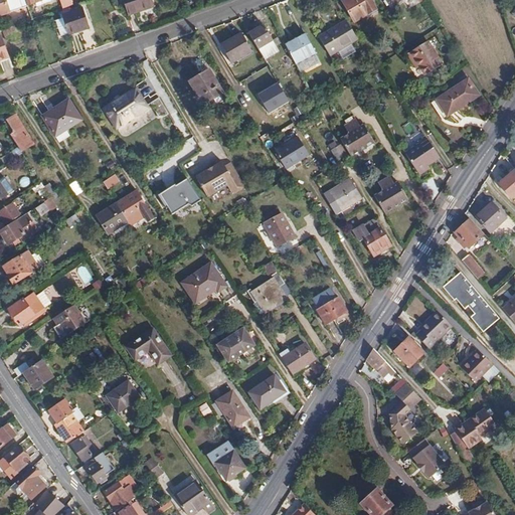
[(0,0),(0,15),(30,6),(27,0),(0,0)]
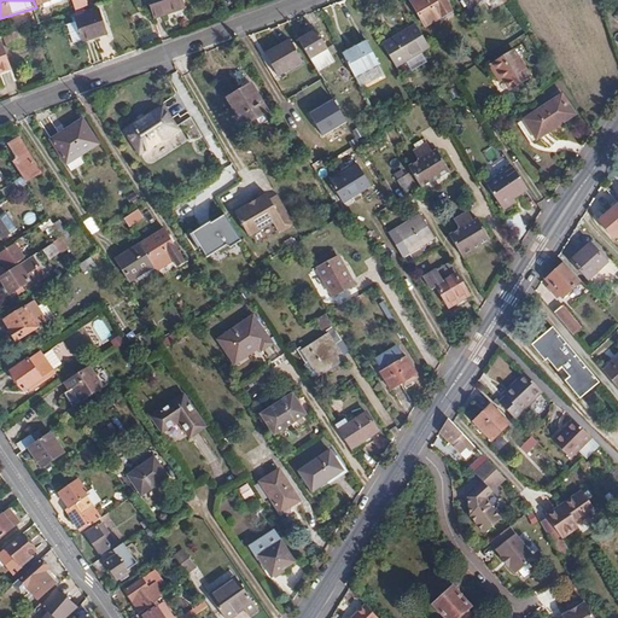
[(73,0),(76,10),(87,6),(85,0),(73,0)]
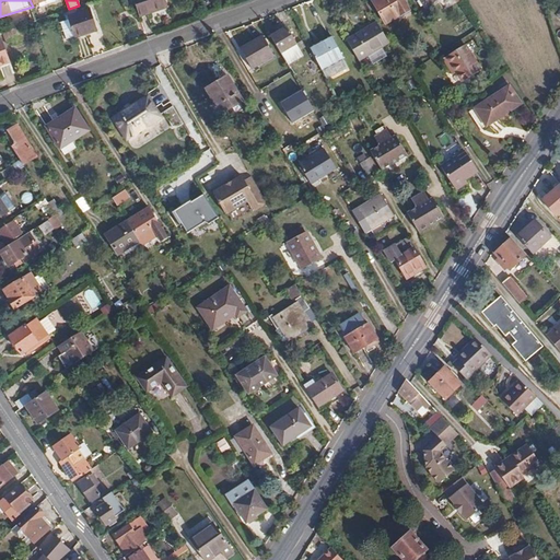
[(167,7),(164,0),(135,0),(140,16),(167,7)]
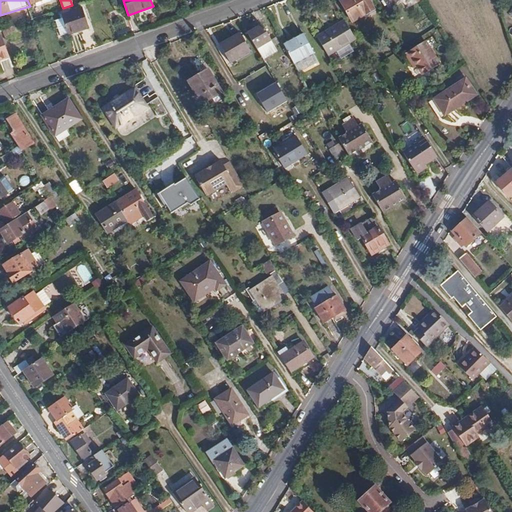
[(375,9),(368,0),(342,0),(341,1),(354,21),(375,9)]
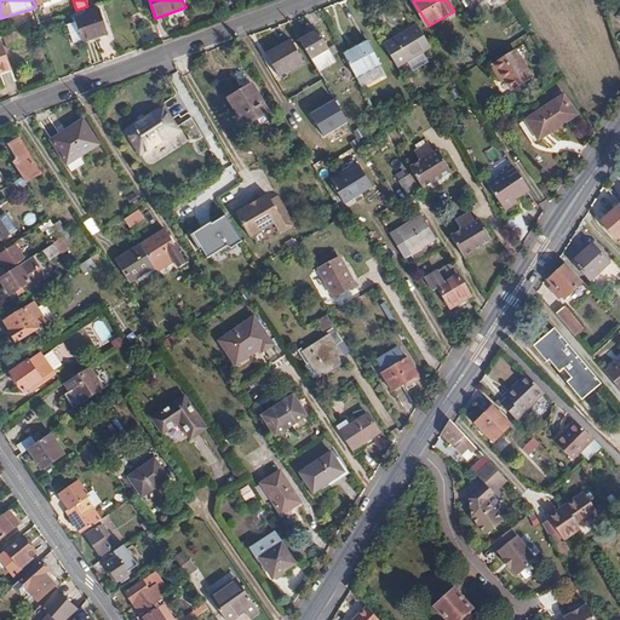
[(108,32),(101,11),(76,19),(78,21),(68,24),(74,42),(82,40),(84,41),(108,32)]
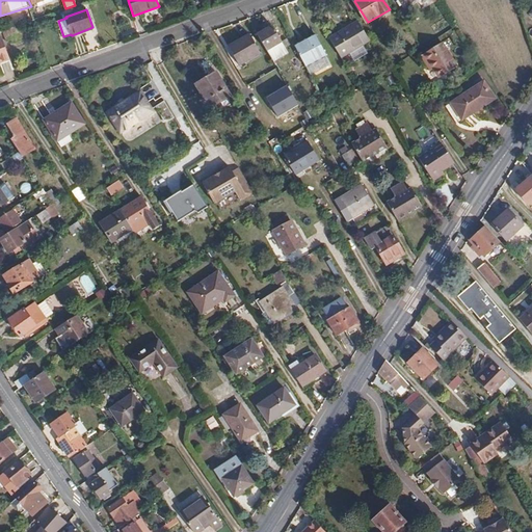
[(330,38),(340,55),(362,42),(365,46),(372,42),(360,22),(330,38)]
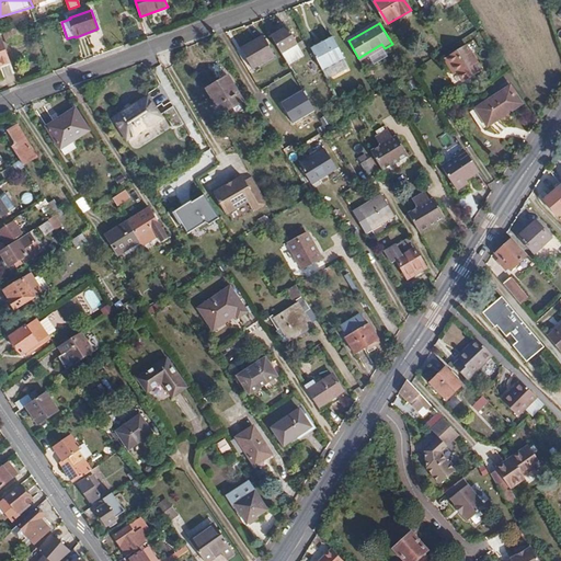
[(272,35),(283,54),(298,45),(287,27),(272,35)]
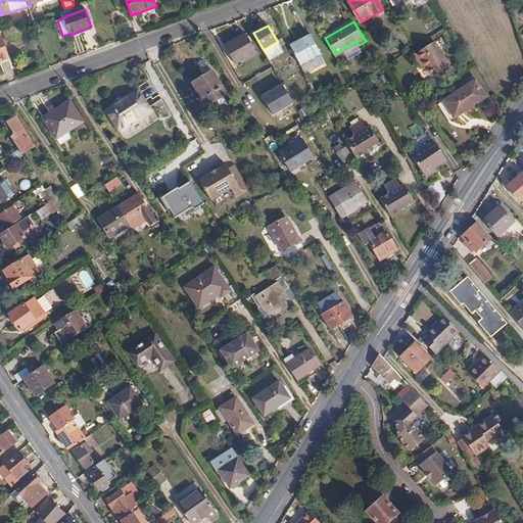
[(11,28),(4,30),(8,41),(14,38),(16,42),(22,40),(18,28),(12,30),(11,28)]
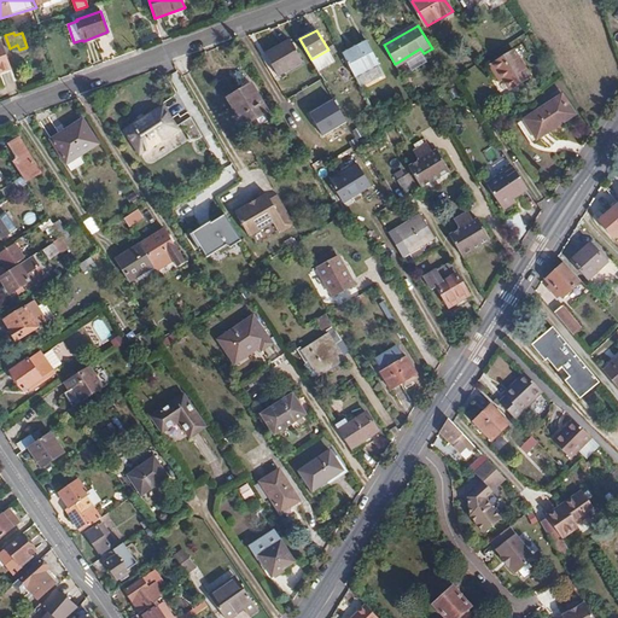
[(305,63),(291,40),(268,53),(281,77),(305,63)]
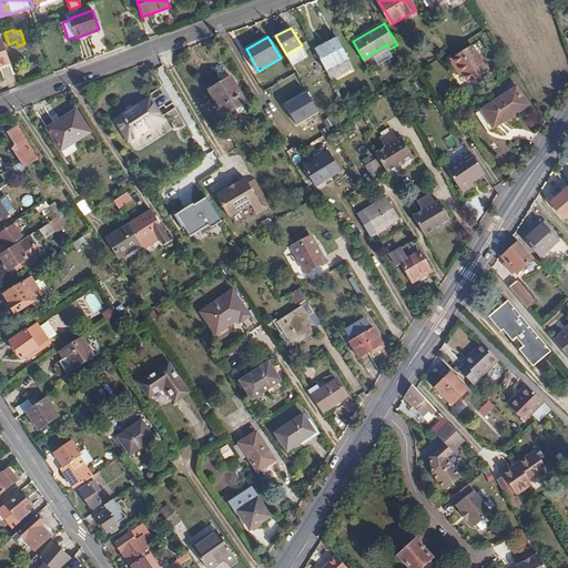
[(2,39),(0,39),(0,67),(11,63),(2,39)]
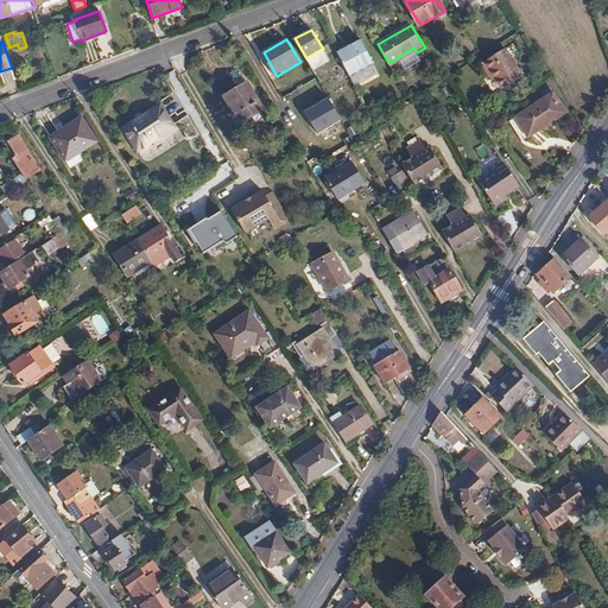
[(340,54),(352,77),(373,65),(361,43),(340,54)]
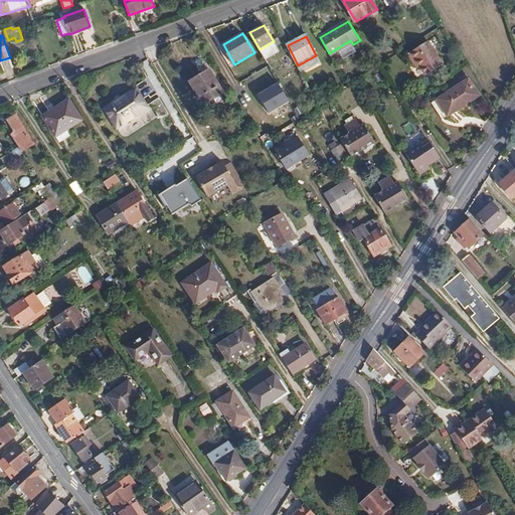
[(416,60),(421,68),(426,75),(443,65),(428,42),(408,54),(413,62),(416,60)]
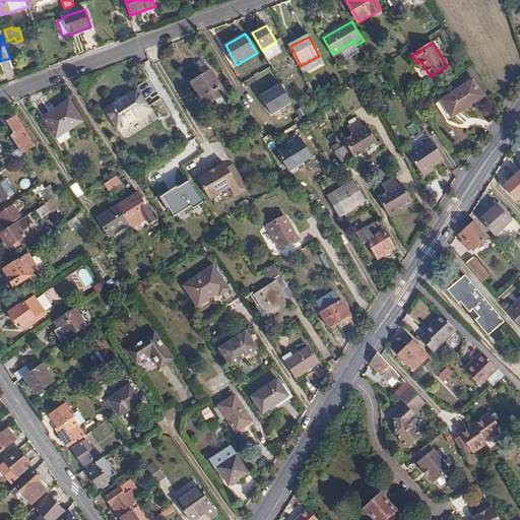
[(193,83),(207,106),(228,93),(213,71),(193,83)]
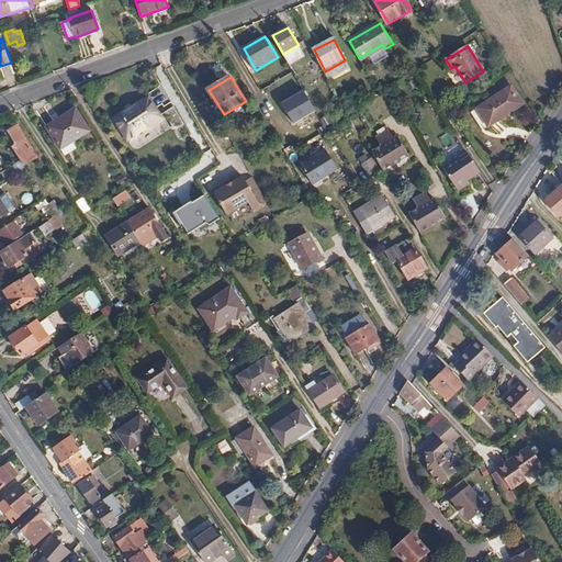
[(524,103),(509,85),(490,99),(503,117),(524,103)]
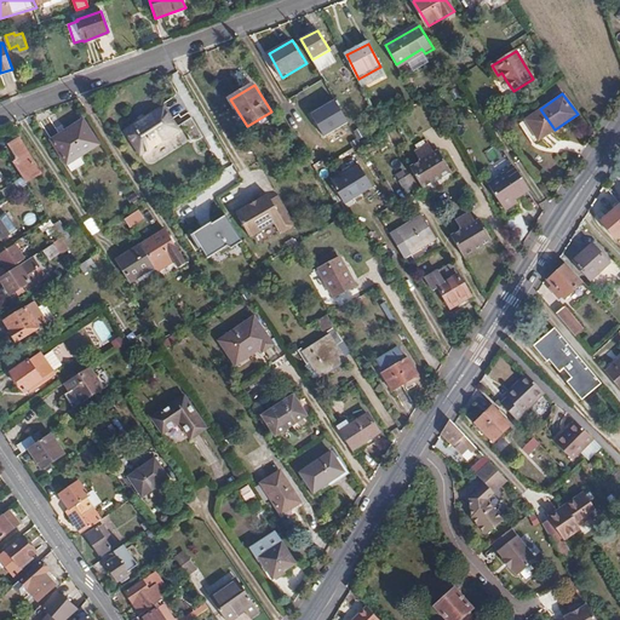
[(340,99),(311,112),(322,138),(352,126),(340,99)]
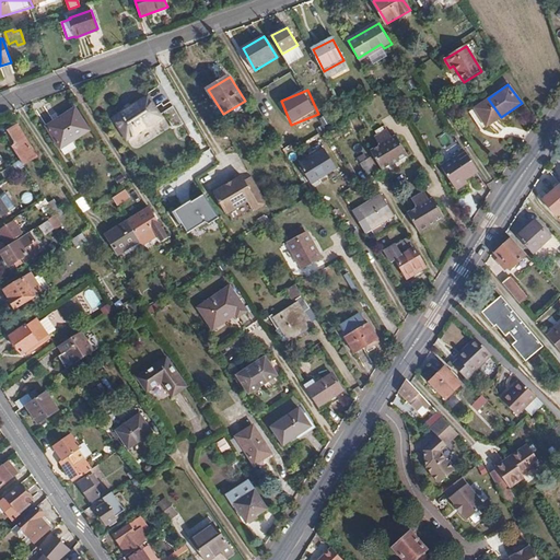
[(114,118),(128,138),(162,116),(149,96),(114,118)]
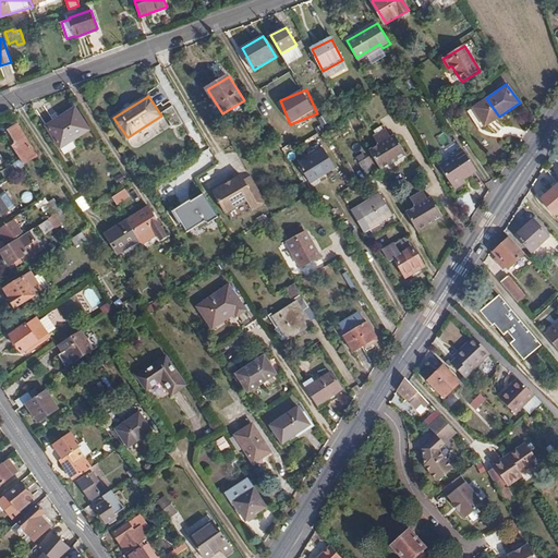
[(176,106),(165,110),(172,128),(182,123),(176,106)]
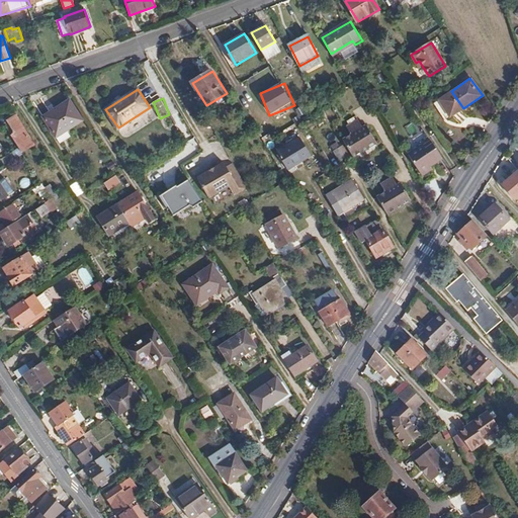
[(83,120),(70,101),(44,117),(57,138),(83,120)]
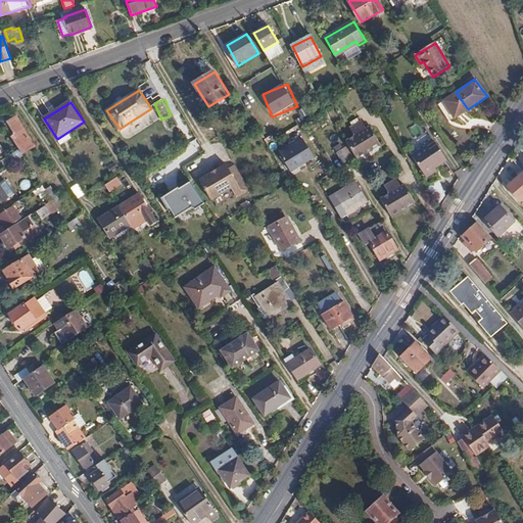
[(29,138),(31,137),(17,116),(15,119),(29,138)]
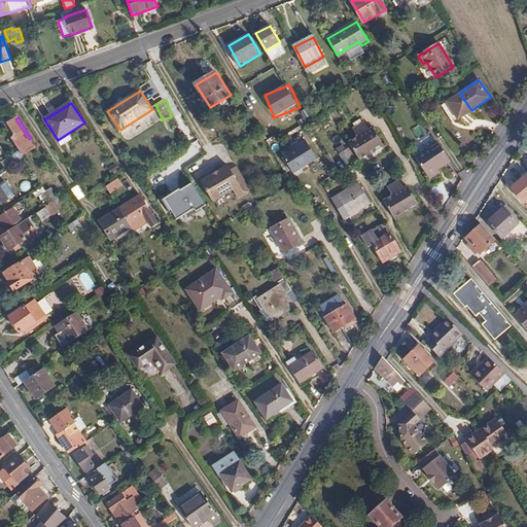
[(5,126),(24,155),(37,147),(31,138),(29,139),(15,119),(5,126)]
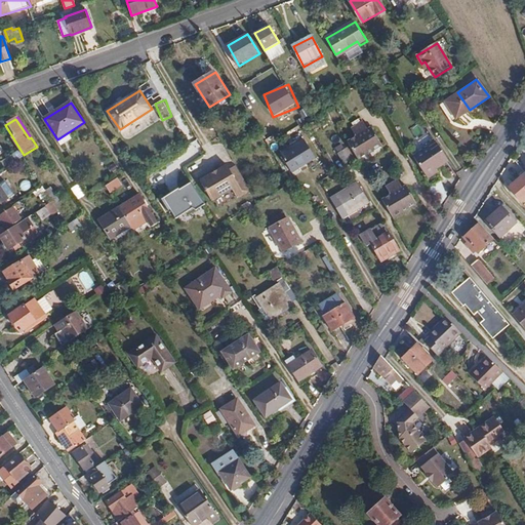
[(359,159),(381,146),(371,128),(368,130),(363,122),(353,128),(357,136),(349,142),(359,159)]
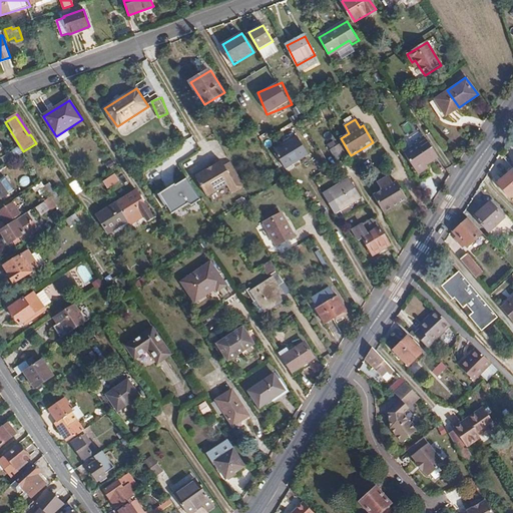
[(363,125),(373,142),(375,141),(365,125),(363,125)]
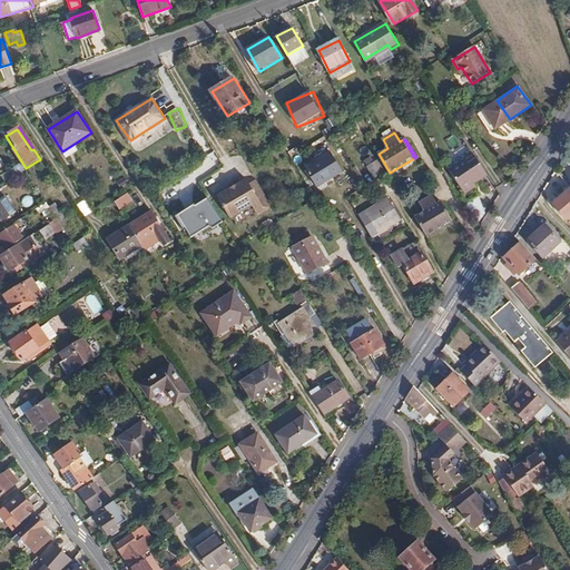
[(487,174),(474,154),(450,170),(465,193),(477,186),(474,183),(487,174)]
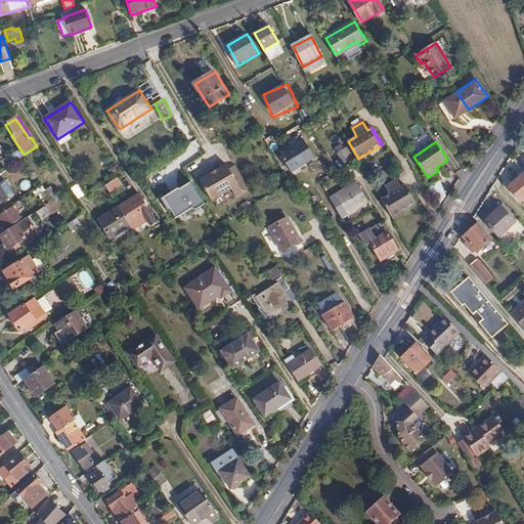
[(307,143),(284,157),(293,172),(315,158),(307,143)]
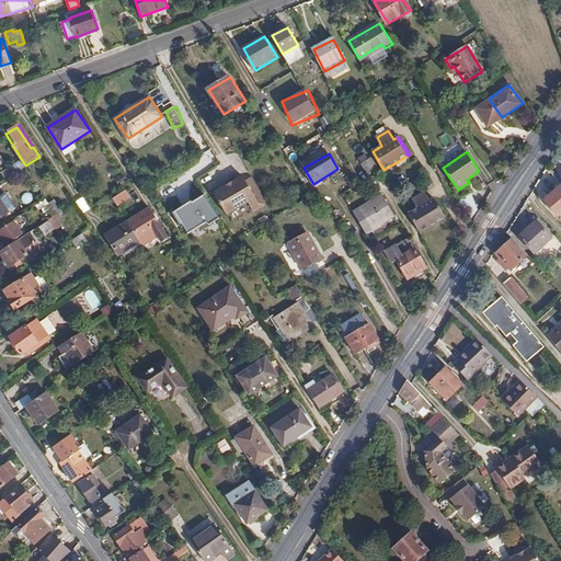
[(379,174),(370,160),(365,163),(373,178),(379,174)]
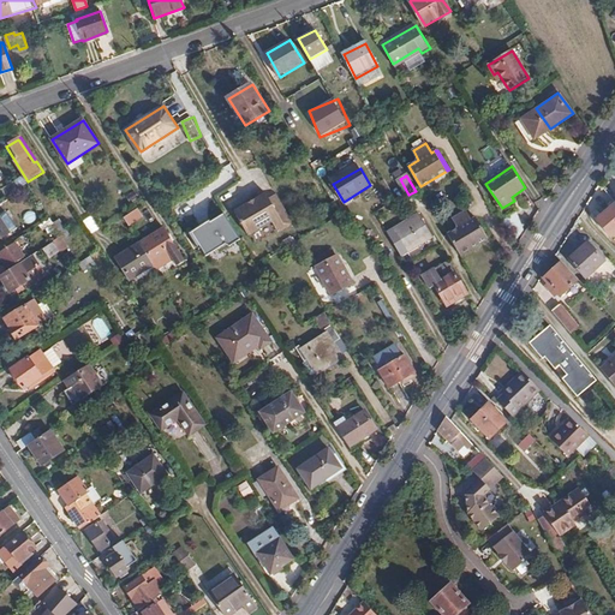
[(3,190),(7,197),(22,187),(16,180),(3,190)]
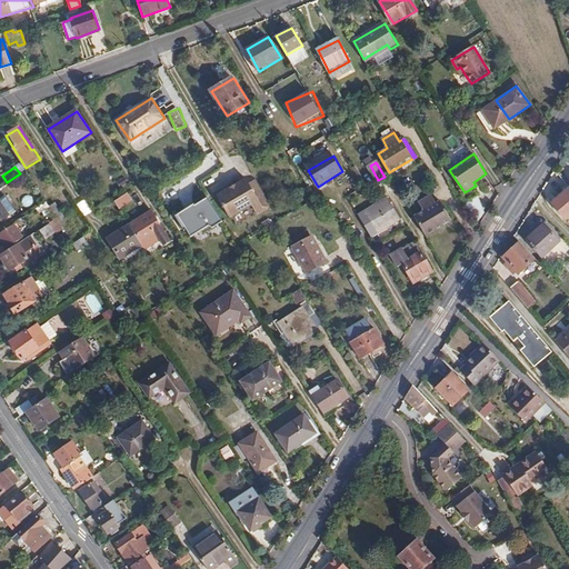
[(248,180),(219,197),(232,218),(253,206),(259,215),(273,207),(257,180),(250,183),(248,180)]
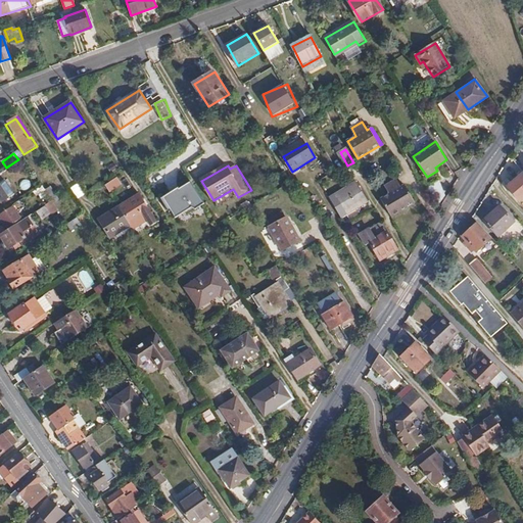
[(119,177),(105,186),(110,191),(123,184),(119,177)]
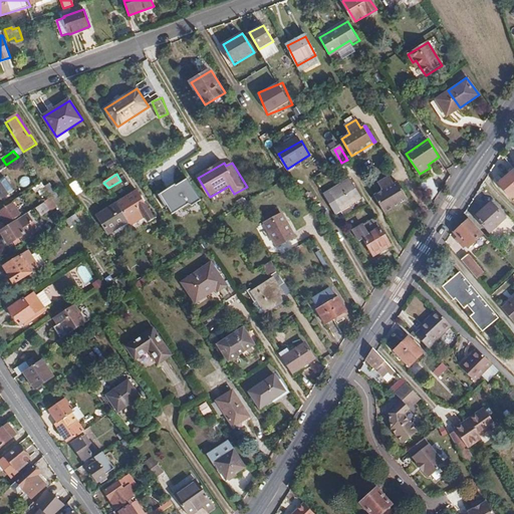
[(511,198),(513,195),(513,178),(511,174),(499,184),(511,198)]
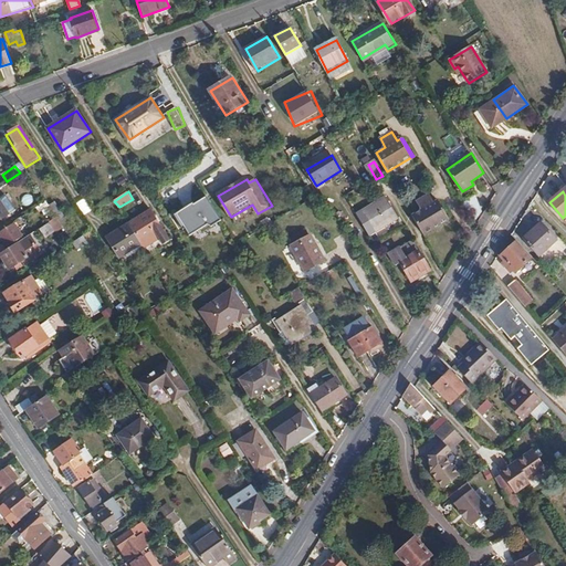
[(22,197),(23,206),(32,205),(31,196),(22,197)]
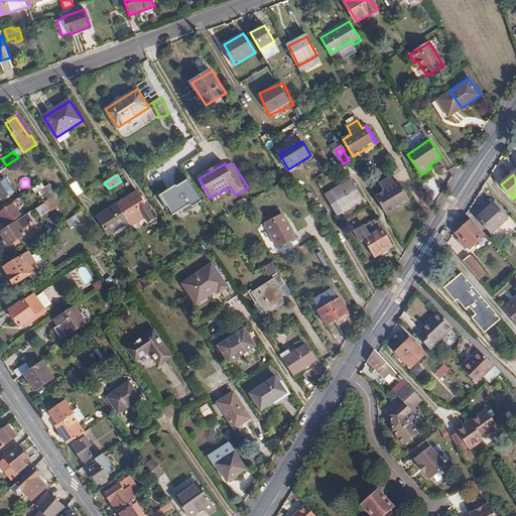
[(365,198),(355,179),(334,192),(344,210),(365,198)]
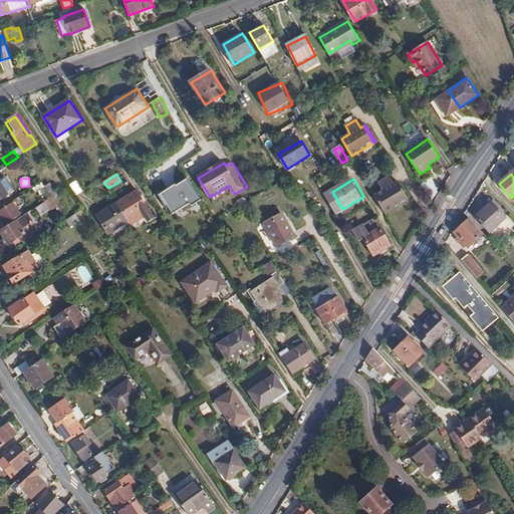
[(170,216),(202,202),(192,180),(160,194),(170,216)]
